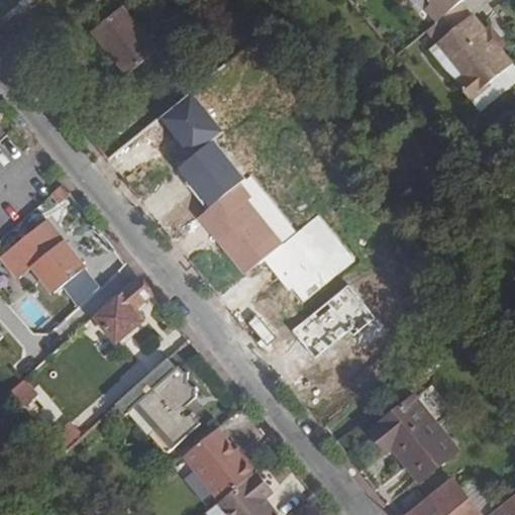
[(428,0),(430,3),(424,8),(435,21),(459,1),(460,0),(428,0)]
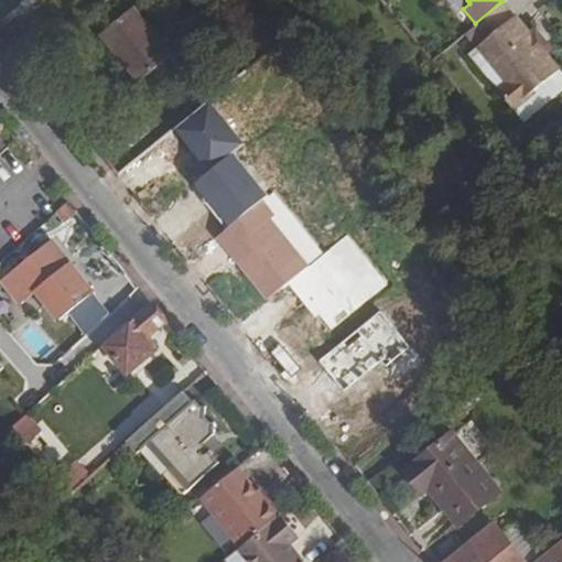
[(512,15),(501,1),(475,23),(465,31),(476,45),(505,79),(496,86),(515,108),(536,92),(533,88),(559,68),(542,50),(540,52),(527,35),(530,33),(514,14),(512,15)]
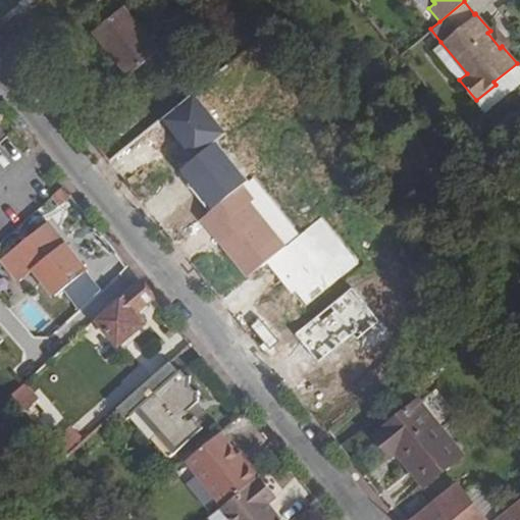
[(127,73),(157,50),(122,6),(92,30),(127,73)]
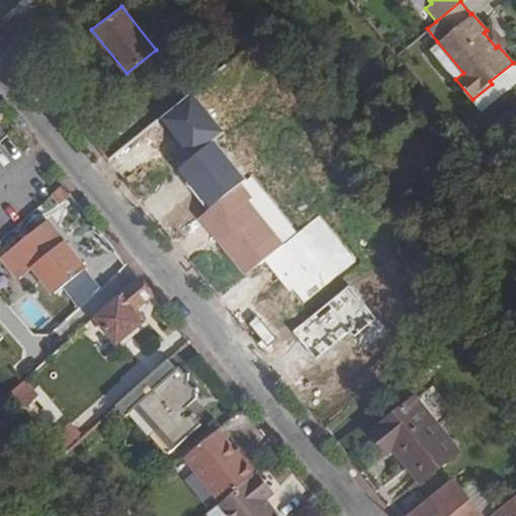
[(57,202),(68,193),(61,184),(51,194),(57,202)]
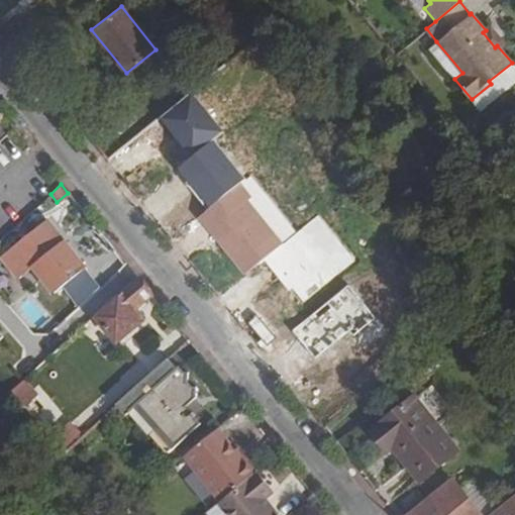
[(74,301),(97,283),(45,218),(0,255),(17,278),(32,266),(53,292),(62,285),(74,301)]
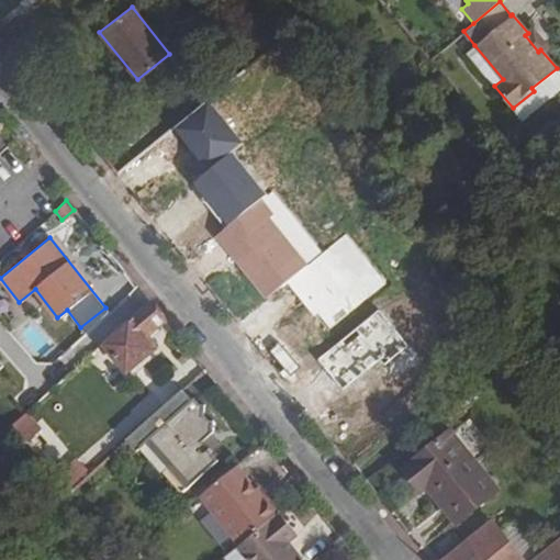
[(125,371),(153,348),(154,340),(147,333),(163,320),(148,301),(102,342),(125,371)]
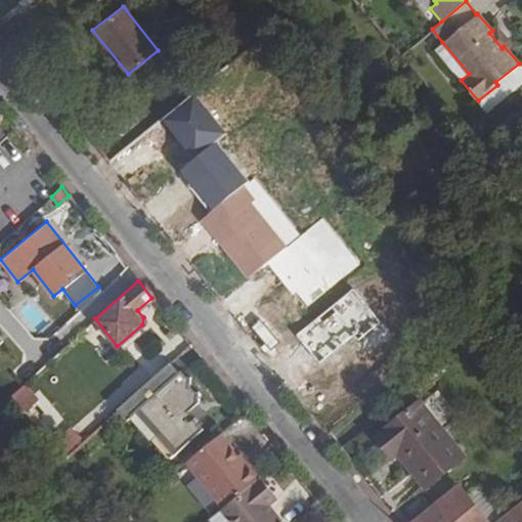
[(29,347),(39,360),(81,323),(71,311),(29,347)]
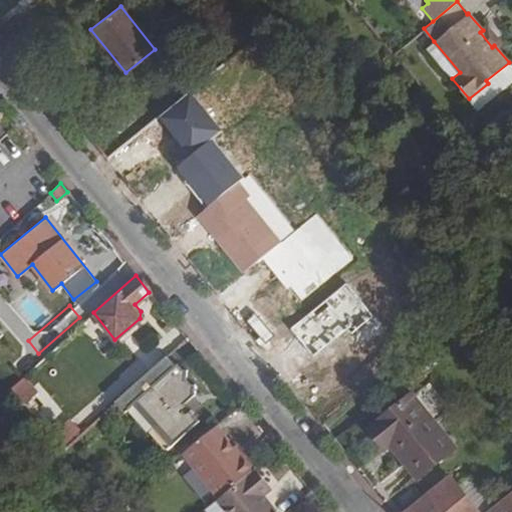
[(192,413),(184,403),(193,395),(194,394),(193,393),(194,384),(190,384),(185,378),(186,369),(182,368),(177,362),(175,364),(165,355),(114,402),(123,412),(129,408),(137,401),(174,443),(199,421),(192,413)]
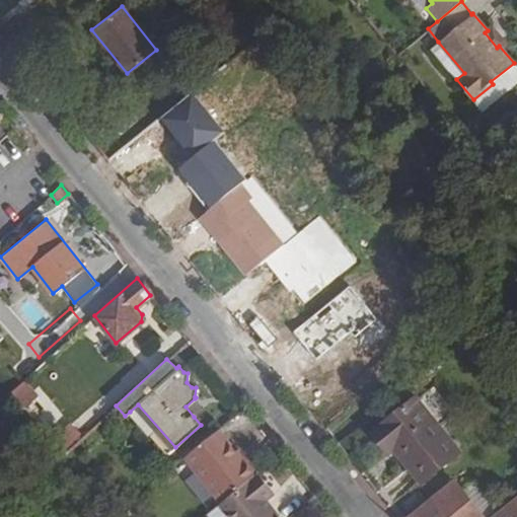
[(7,393),(22,409),(37,394),(23,380),(7,393)]
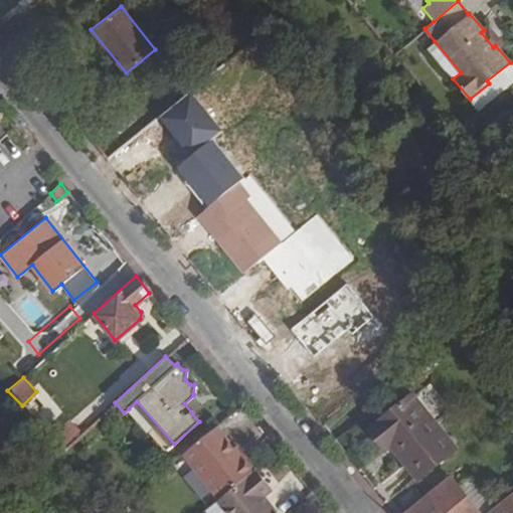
[(193,395),(184,403),(192,413),(201,404),(193,395)]
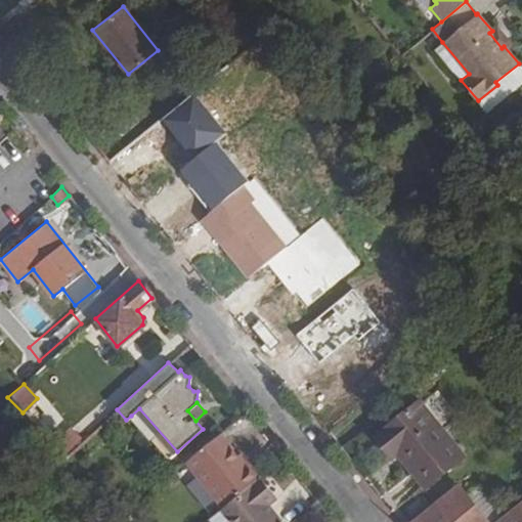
[(425,486),(462,455),(418,402),(375,436),(391,457),(396,451),(425,486)]
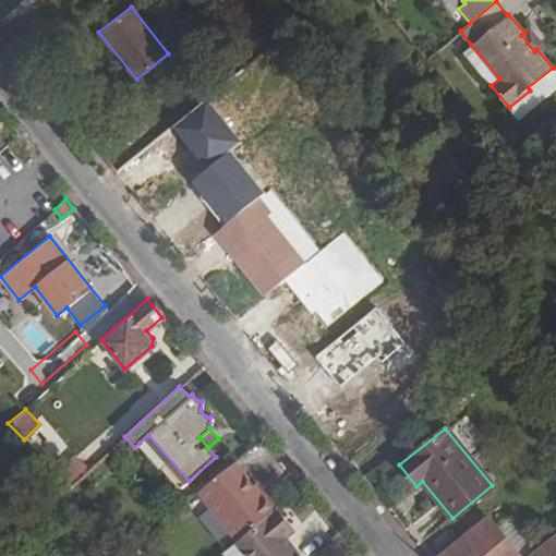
[(140,443),(180,487),(189,481),(148,435),(140,443)]
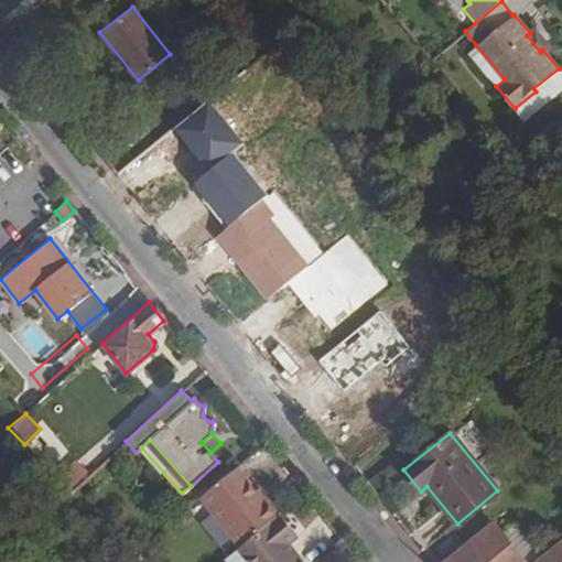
[(198,496),(239,546),(279,514),(280,514),(268,498),(263,500),(255,490),(236,466),(198,496)]
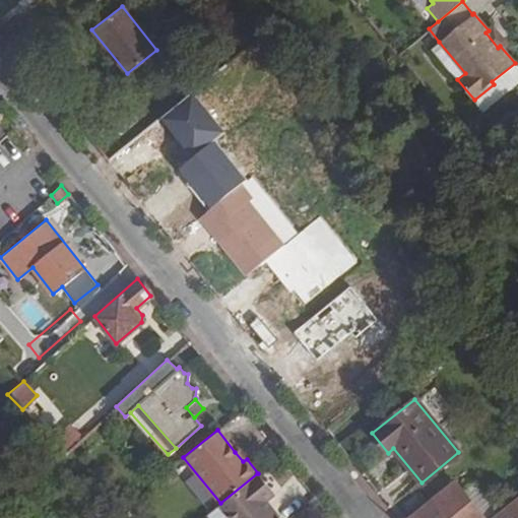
[(239,449),(235,452),(243,461),(247,459),(239,449)]
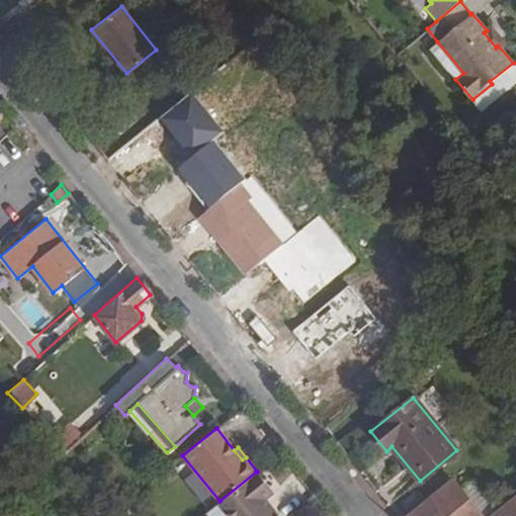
[(278,515),(264,498),(272,492),(256,471),(220,501),(218,502),(229,515),(278,515)]
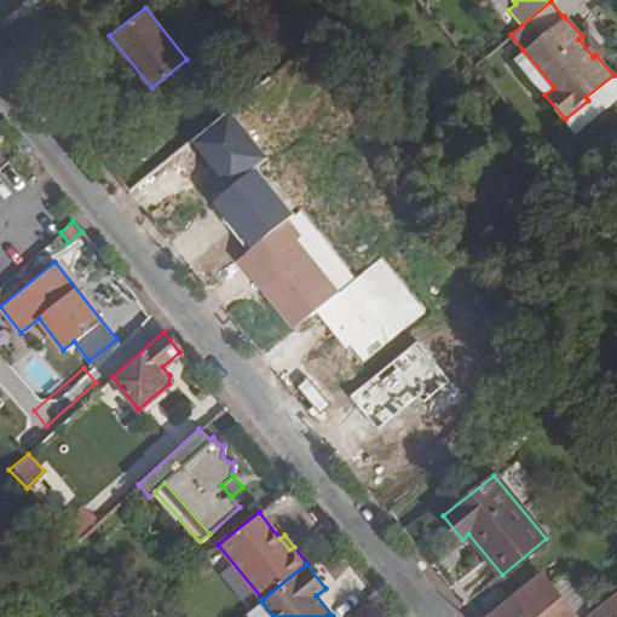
[(486,616),(576,616),(552,588),(540,574),(486,616)]
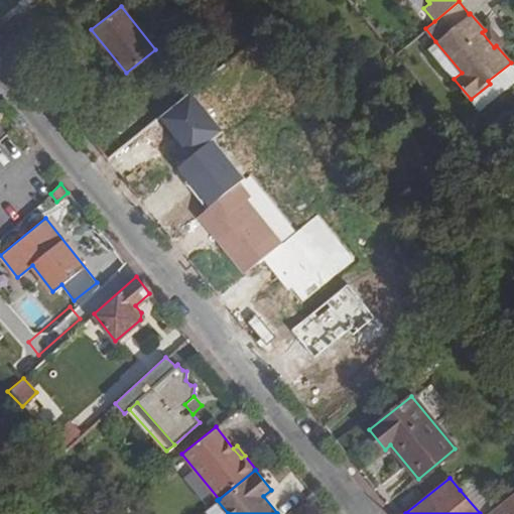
[(480,513),(489,513),(494,511),(470,482),(460,490),(480,513)]
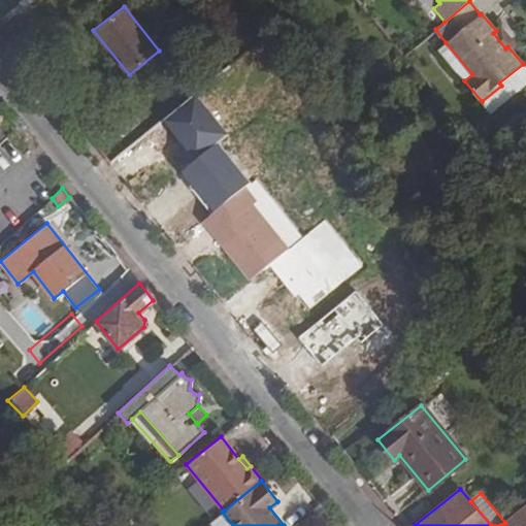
[(525,504),(517,513),(525,523),(525,504)]
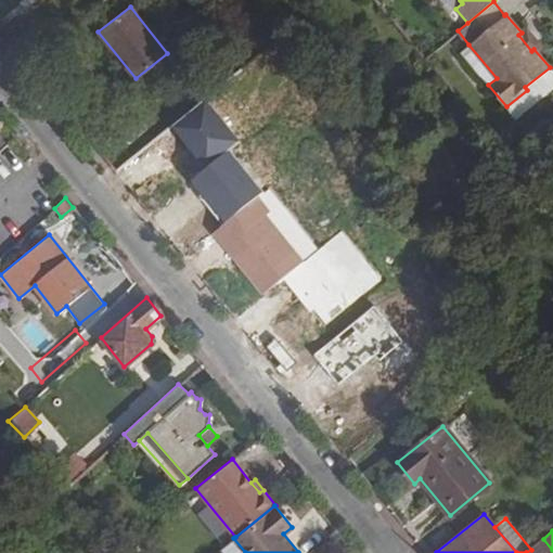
[(245,552),(233,538),(220,550),(222,552),(245,552)]
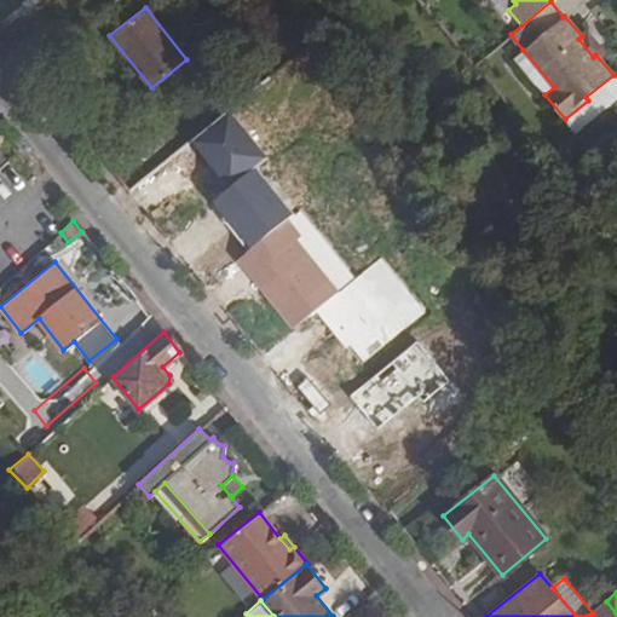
[(616,616),(616,613),(606,601),(593,613),(587,616),(616,616)]
